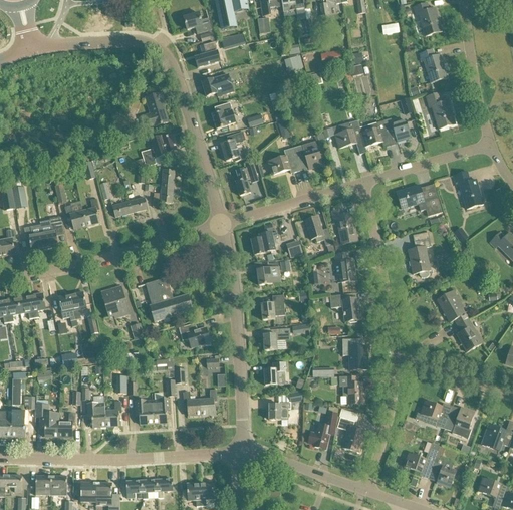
[(215,0),(221,27),(236,24),(233,10),(249,7),(247,0),(215,0)]
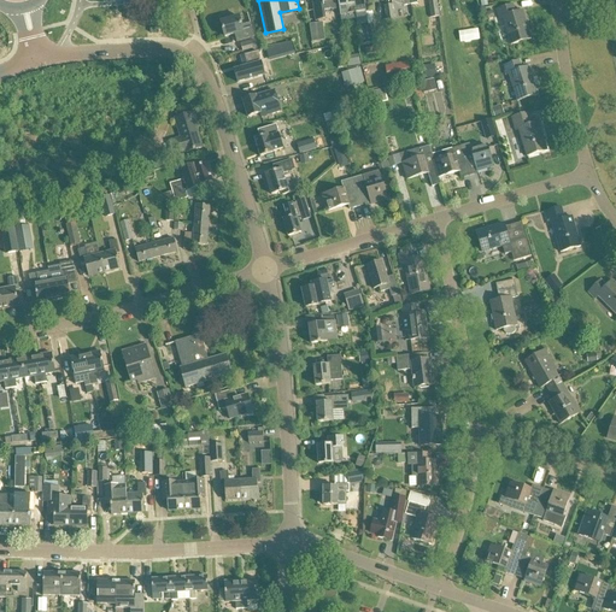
[(311,0),(314,17),(324,16),(322,9),(338,6),(336,0),(311,0)]
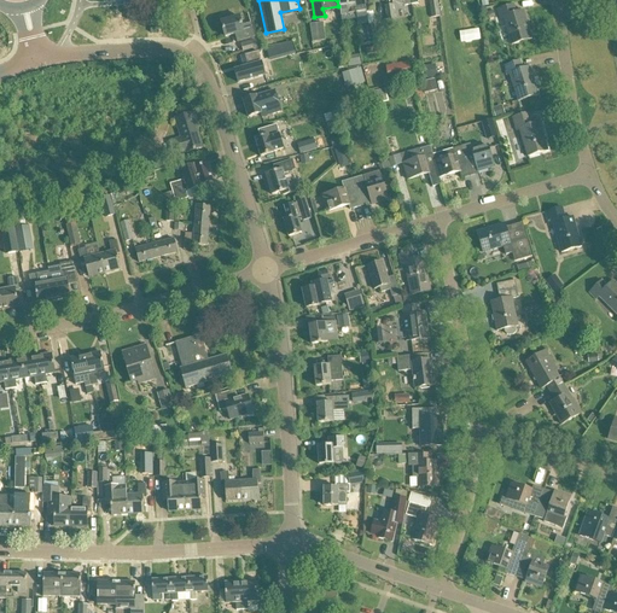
[(337,0),(338,6),(339,12),(354,10),(356,21),(366,19),(362,0),(337,0)]
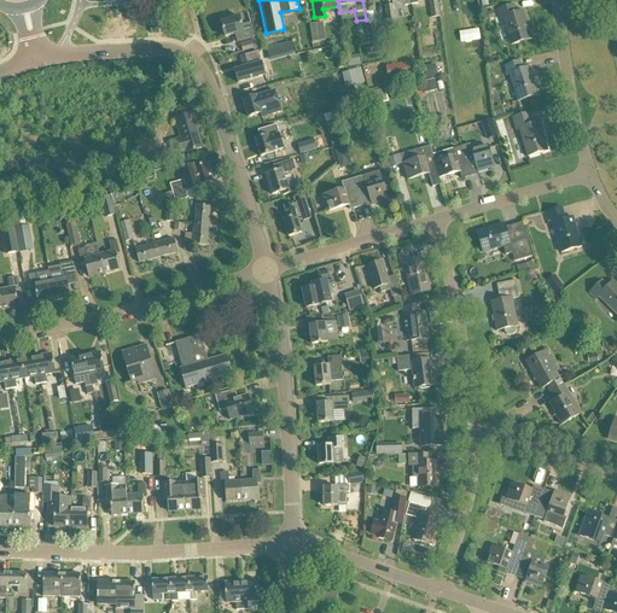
[(438,13),(436,0),(428,0),(430,15),(438,13)]
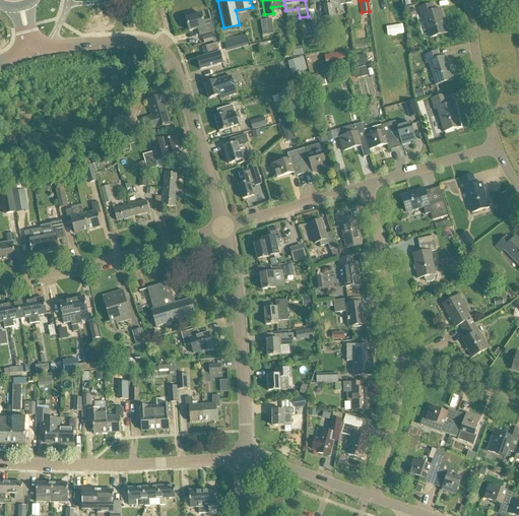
[(324,12),(325,18),(332,16),(329,1),(322,2),(324,12)]
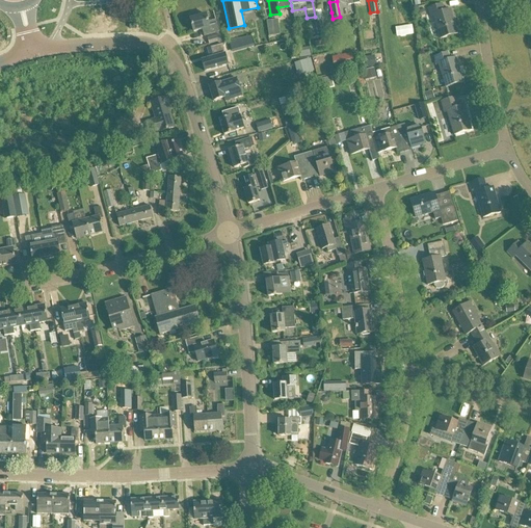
[(439,35),(456,30),(449,6),(443,8),(441,1),(427,5),(429,12),(431,11),(439,35)]
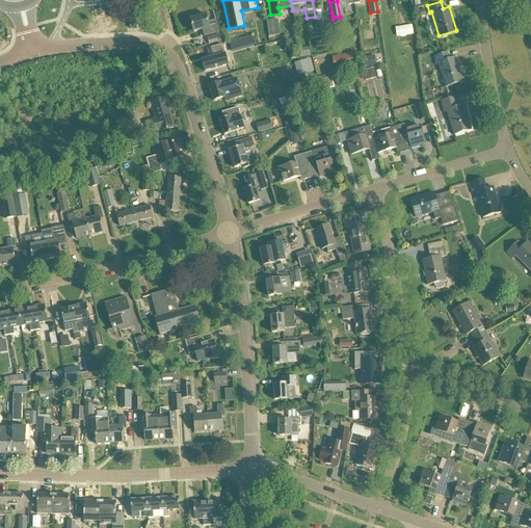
[(206,32),(218,29),(214,17),(207,19),(205,11),(188,16),(192,29),(204,26),(206,32)]
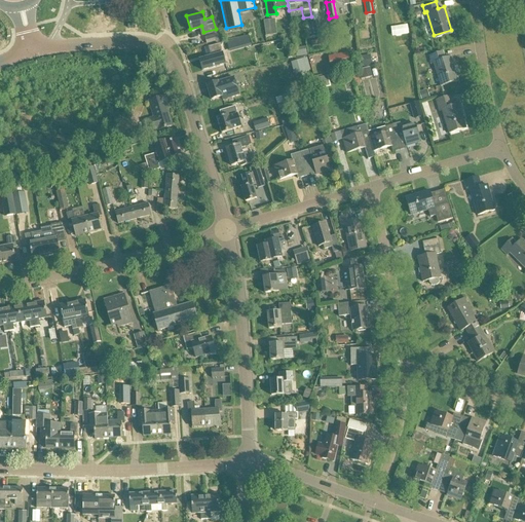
[(273,16),(262,17),(264,33),(275,31),(273,16)]
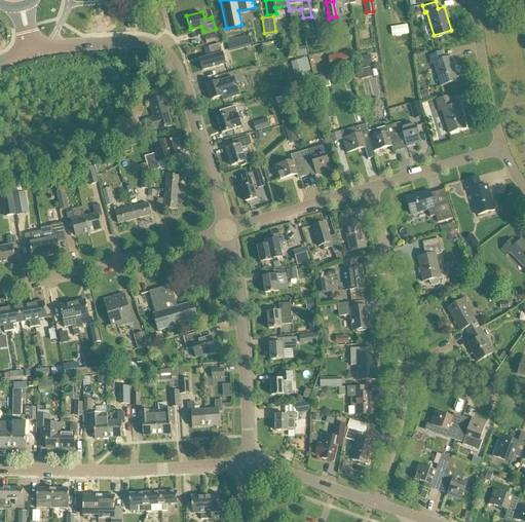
[(317,19),(311,20),(312,31),(320,29),(317,19)]
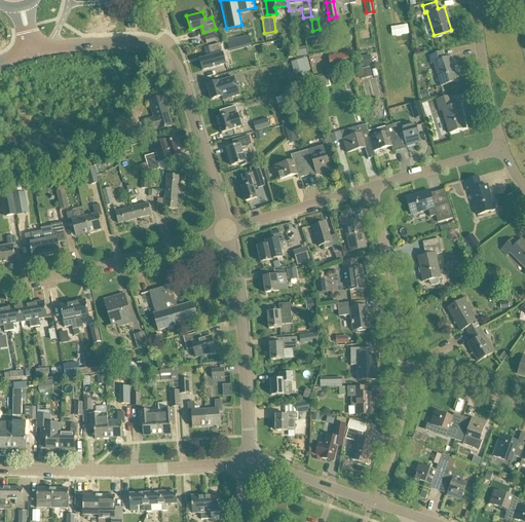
[(409,20),(392,23),(395,32),(411,30),(409,20)]
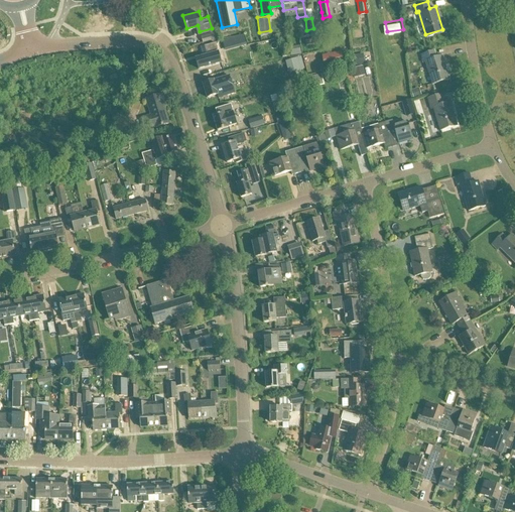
[(213,30),(201,33),(203,40),(215,36),(213,30)]
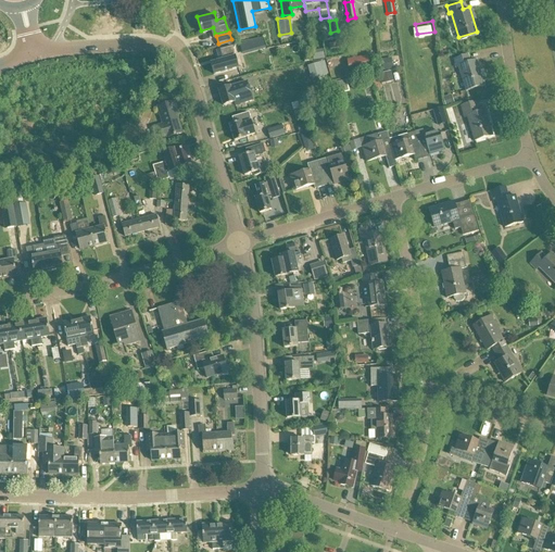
[(222,46),(216,48),(218,58),(210,60),(213,72),(229,67),(237,65),(231,44),(228,45),(222,46)]
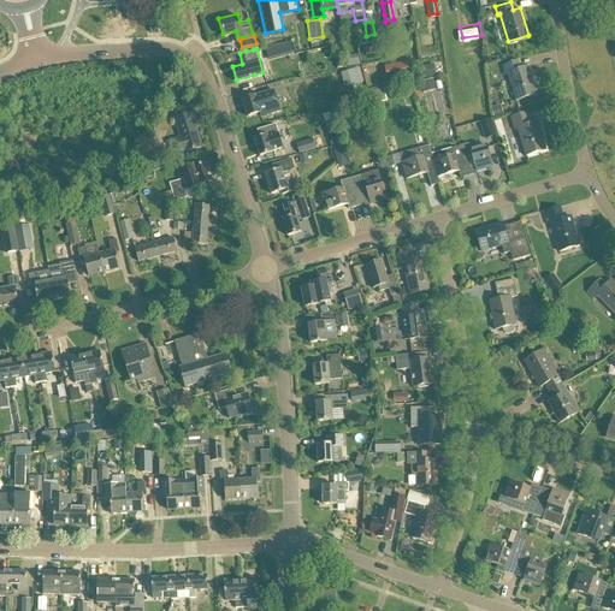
[(515,98),(536,90),(527,63),(519,65),(518,58),(502,63),(504,71),(507,70),(515,98)]
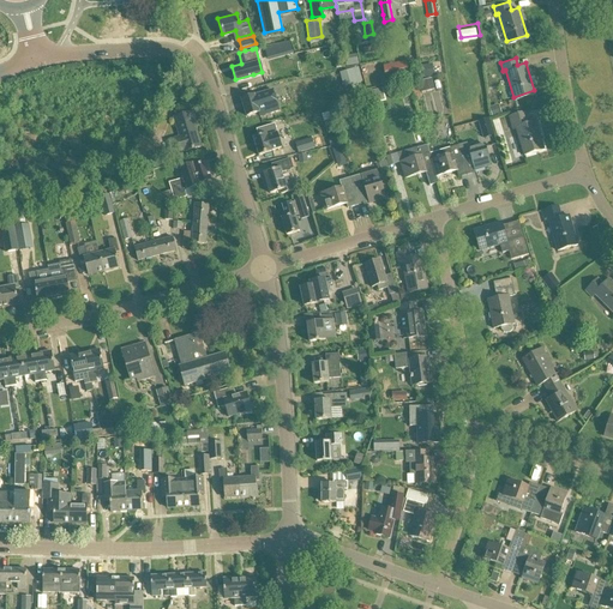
[(406,59),(394,60),(396,76),(408,73),(406,59)]
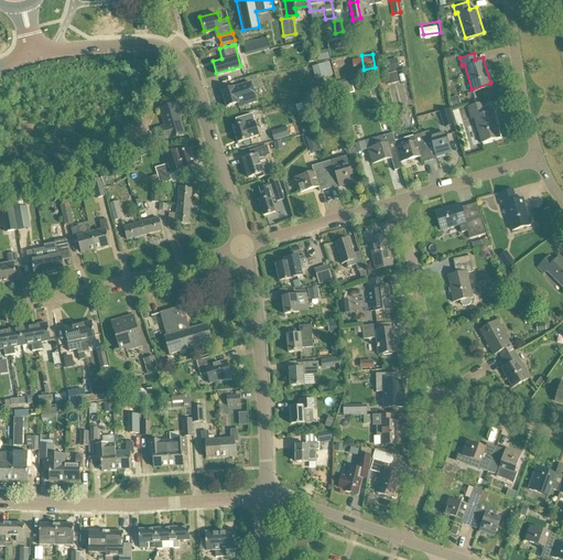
[(386,57),(388,68),(398,66),(396,55),(386,57)]
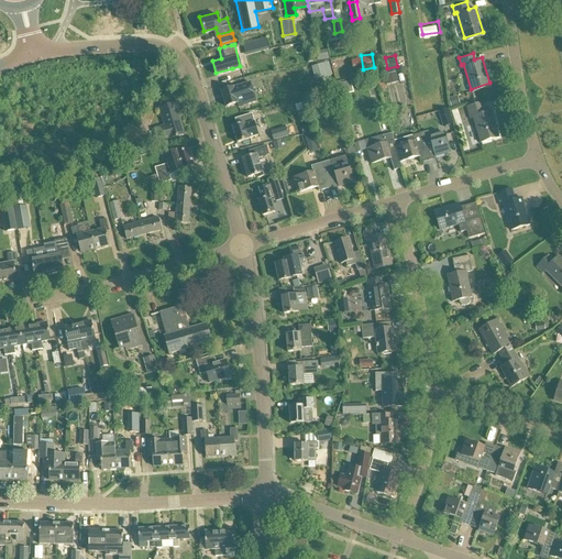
[(331,72),(328,59),(317,63),(321,76),(331,72)]
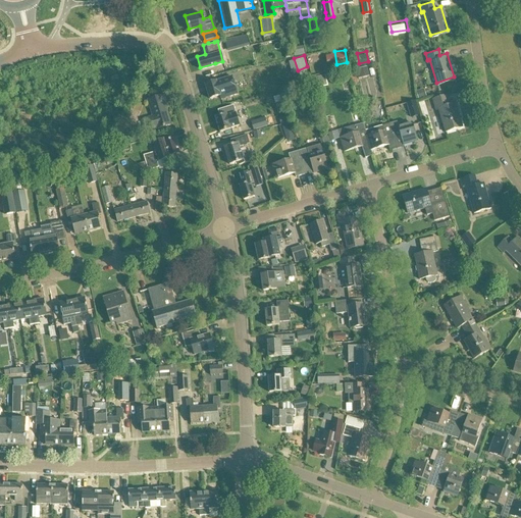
[(353,78),(372,73),(370,64),(351,68),(353,78)]
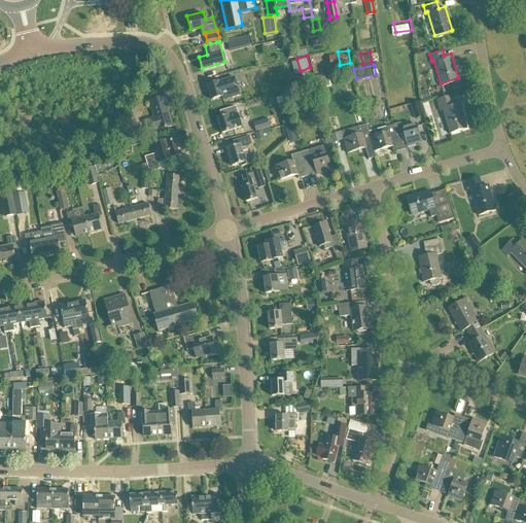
[(319,83),(331,81),(330,71),(317,72),(319,83)]
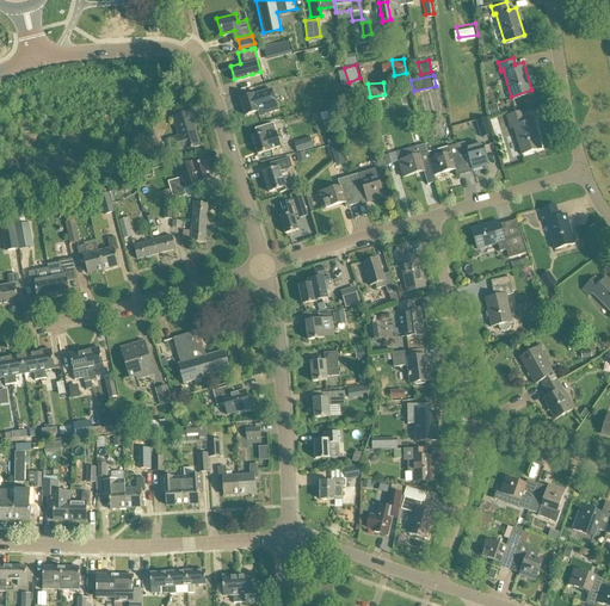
[(245,112),(257,109),(258,113),(277,107),(271,86),(252,91),(239,96),(245,112)]
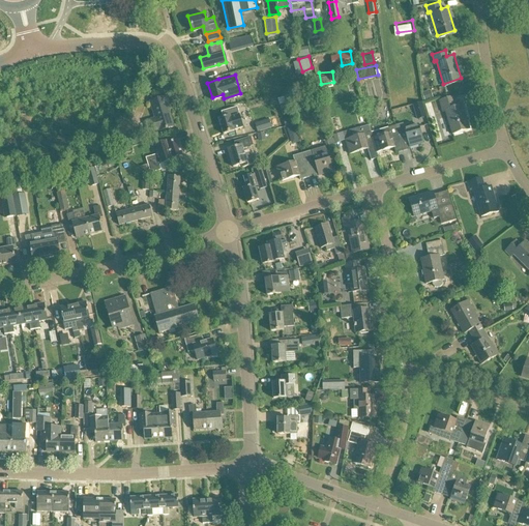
[(428,89),(421,91),(423,98),(430,96),(428,89)]
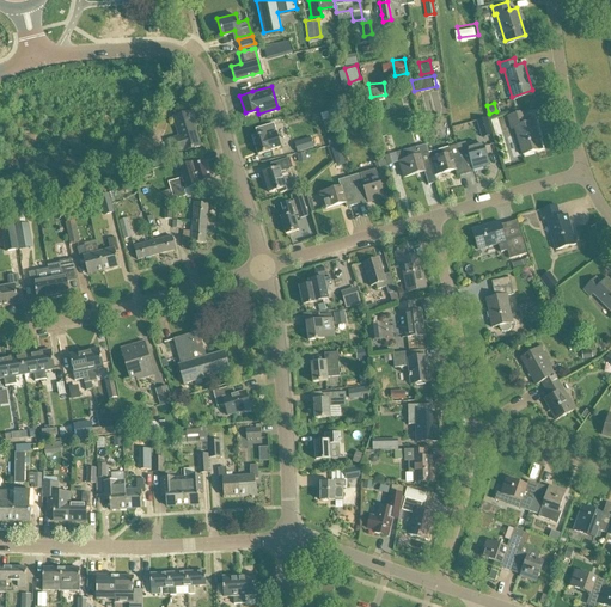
[(170,151),(183,147),(199,142),(190,116),(194,115),(191,108),(172,114),(178,132),(165,136),(170,151)]
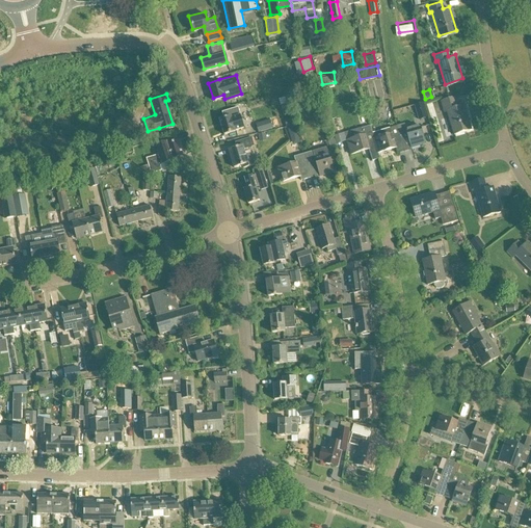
[(453,132),(470,126),(462,102),(456,104),(454,95),(440,99),(443,109),(446,108),(453,132)]
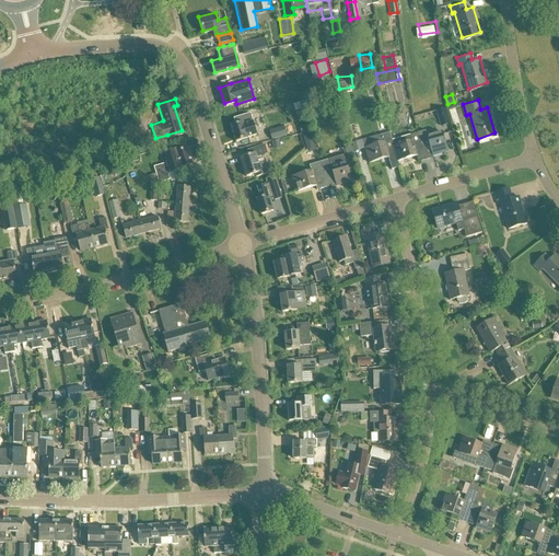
[(435,107),(440,123),(450,120),(445,105),(435,107)]
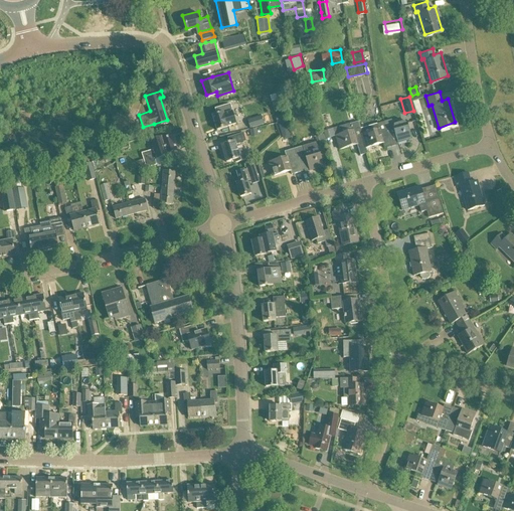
[(215,127),(226,124),(235,121),(231,109),(232,109),(229,101),(223,103),(214,106),(215,112),(211,113),(215,127)]
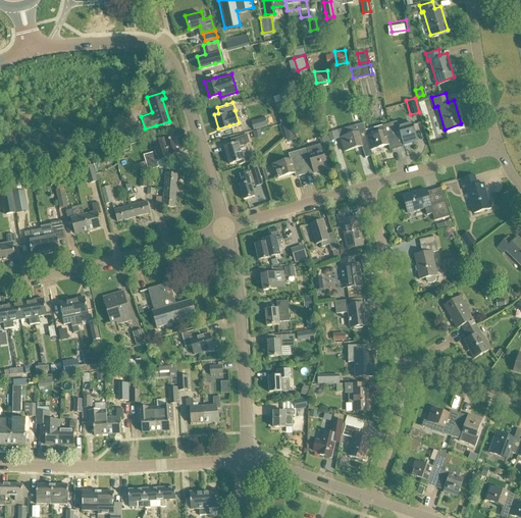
[(266,123),(264,115),(250,119),(252,127),(266,123)]
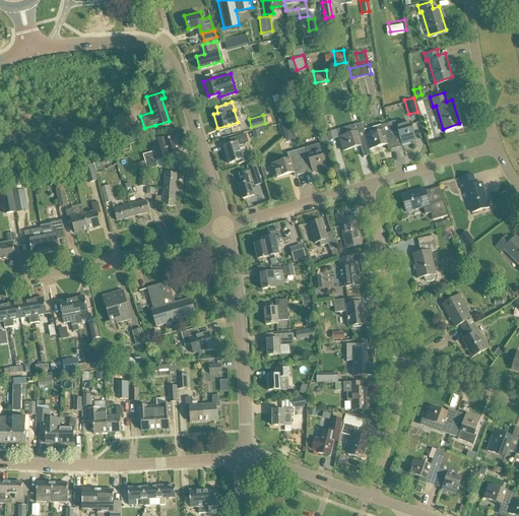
[(394,118),(387,120),(394,145),(401,143),(400,141),(414,137),(409,120),(396,124),(394,118)]
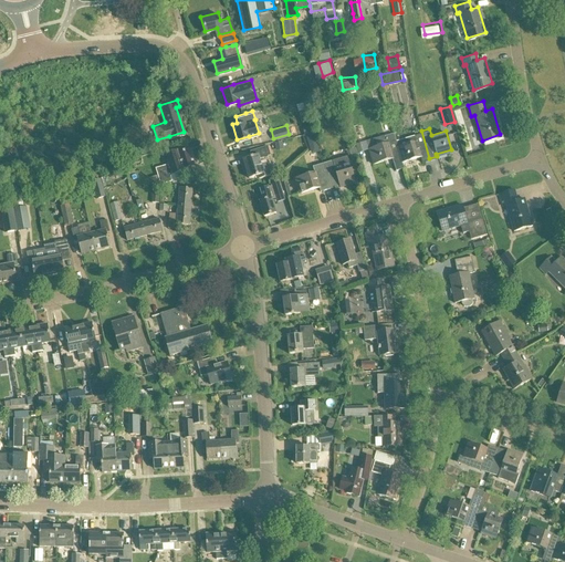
[(305,133),(307,142),(315,139),(313,131),(305,133)]
